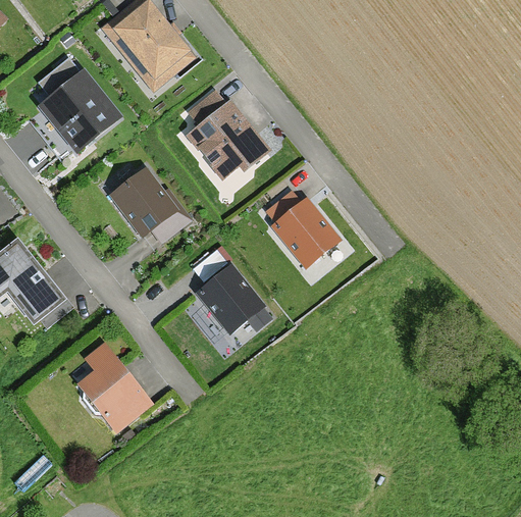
[(136,0),(101,27),(151,90),(195,56),(151,0),(136,0)]
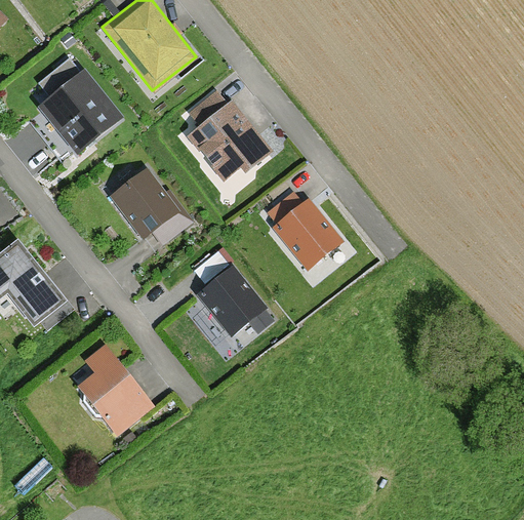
[(123,118),(84,71),(38,108),(77,155),(123,118)]
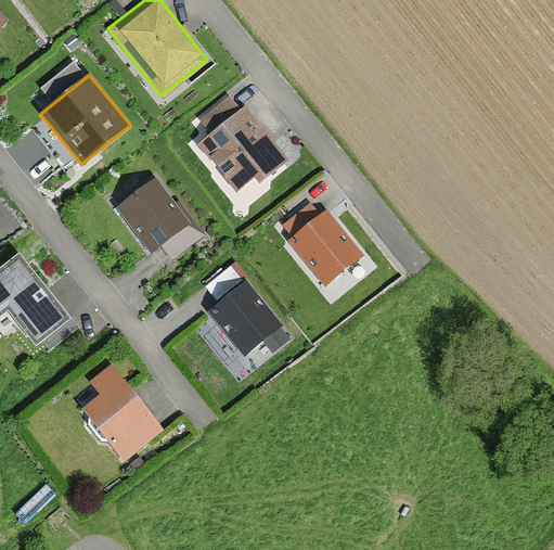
[(210,131),(196,142),(234,193),(254,179),(258,186),(290,163),(245,104),(241,109),(229,93),(198,116),(210,131)]
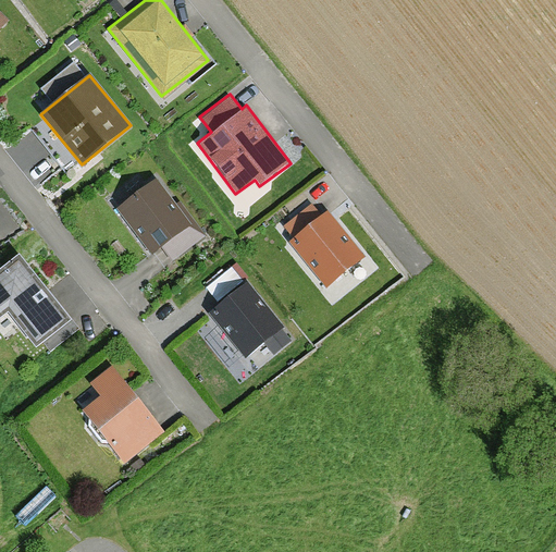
[(153,178),(116,206),(152,253),(189,224),(153,178)]
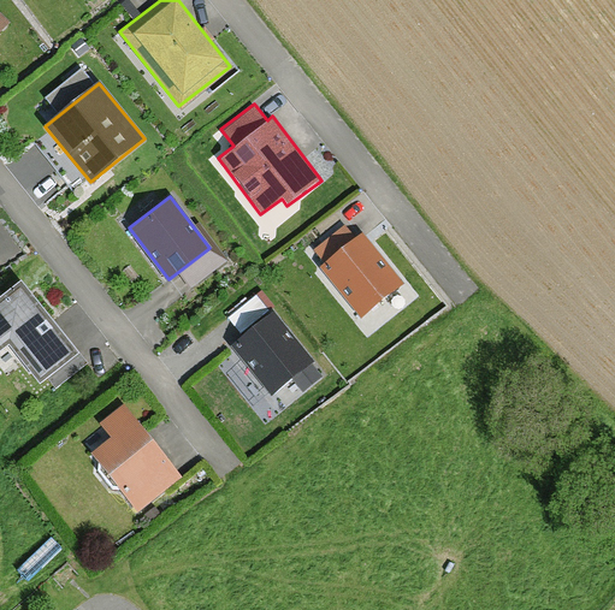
[(343,223),(313,247),(325,262),(318,268),(359,319),(406,280),(362,229),(355,236),(343,223)]
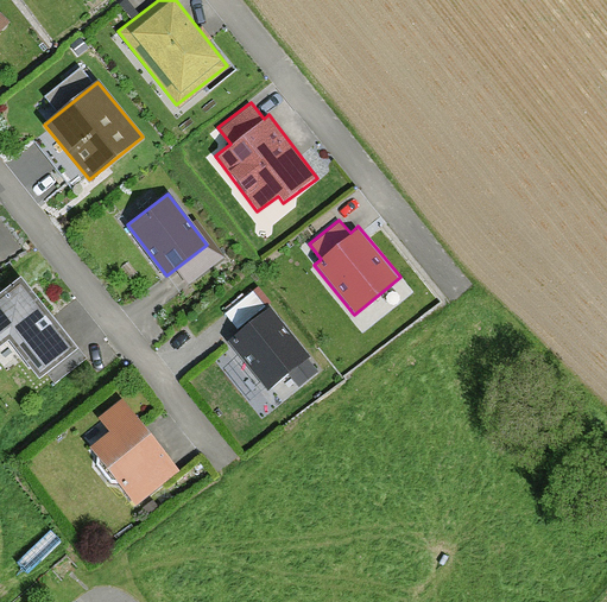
[(20,278),(0,293),(0,347),(8,342),(37,379),(76,349),(20,278)]
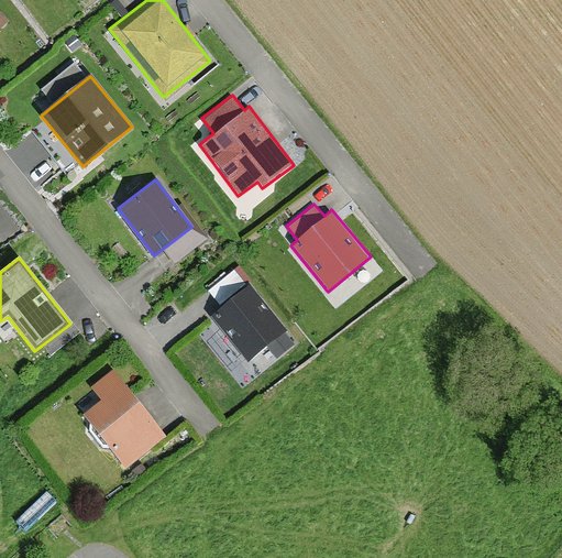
[(250,284),(211,316),(248,360),(286,327),(250,284)]
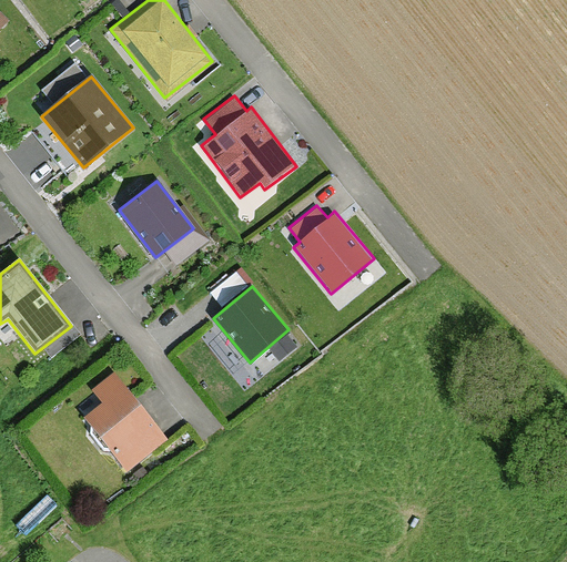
[(127,387),(84,419),(124,471),(166,439),(127,387)]
